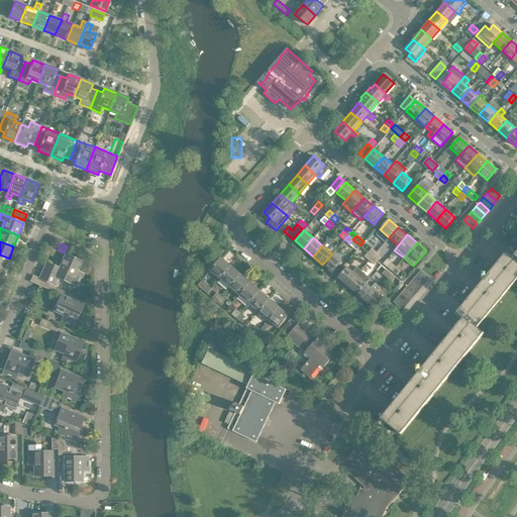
[(372,248),(368,252),(373,256),(377,252),(372,248)]
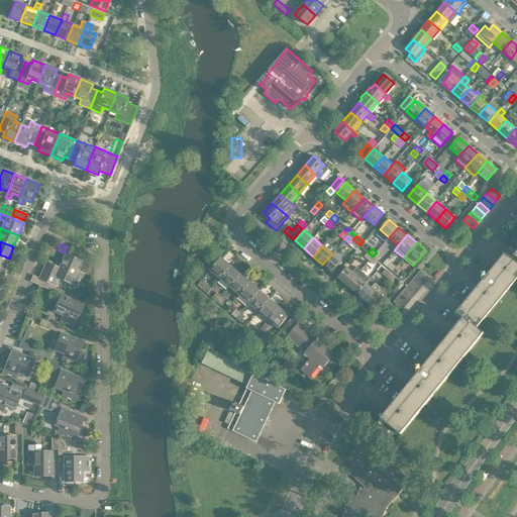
[(457,313),(477,328),(516,279),(516,255),(509,249),(489,275),(486,272),(482,273),(484,281),(457,313)]
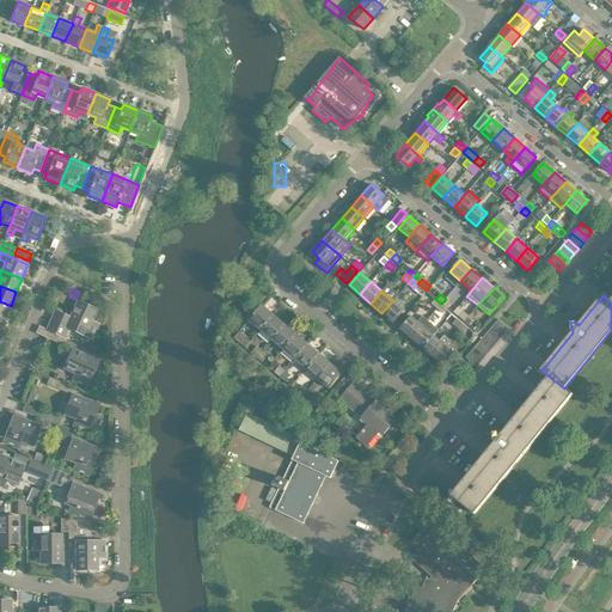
[(432,304),(436,308),(441,304),(435,299),(432,304)]
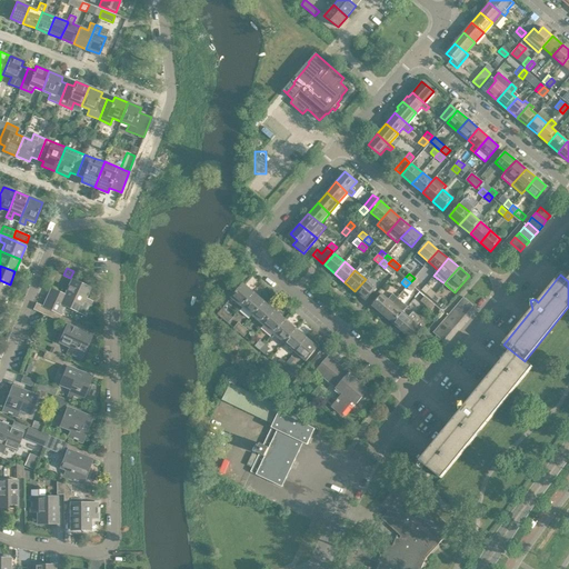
[(415,278),(410,282),(416,287),(419,282),(415,278)]
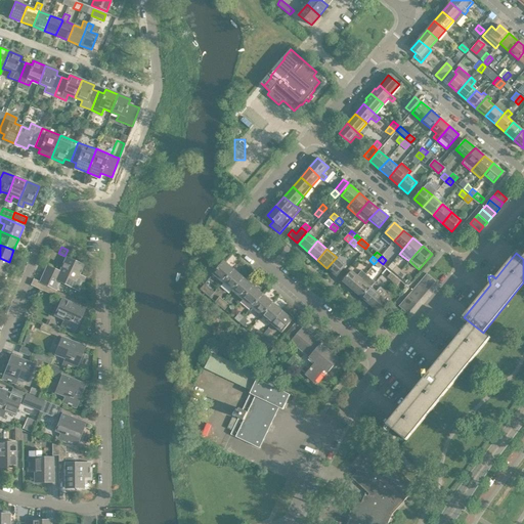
[(337,257),(326,268),(337,276),(346,265),(337,257)]
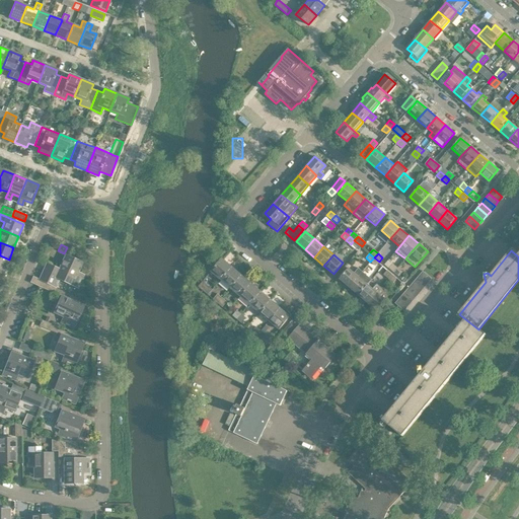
[(0,270),(4,272),(9,260),(0,255),(0,270)]
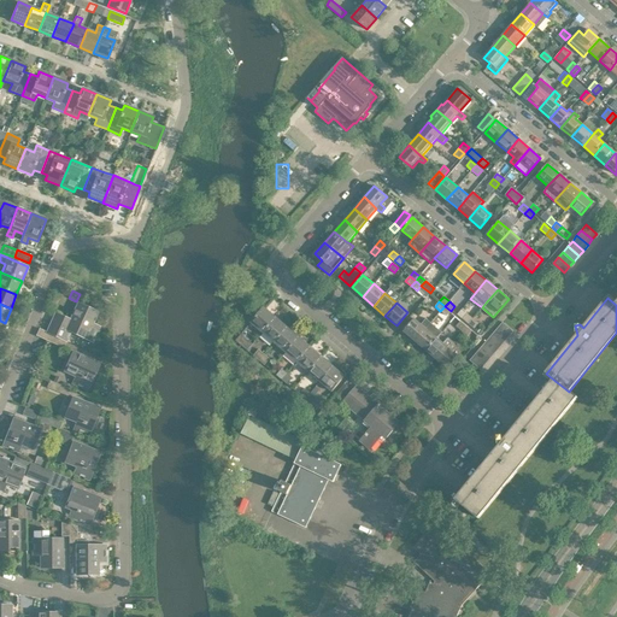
[(39,329),(36,335),(46,340),(51,342),(63,348),(65,344),(66,340),(70,331),(92,342),(99,327),(92,324),(98,312),(77,304),(72,316),(70,315),(69,319),(56,313),(47,331),(39,328),(39,329)]
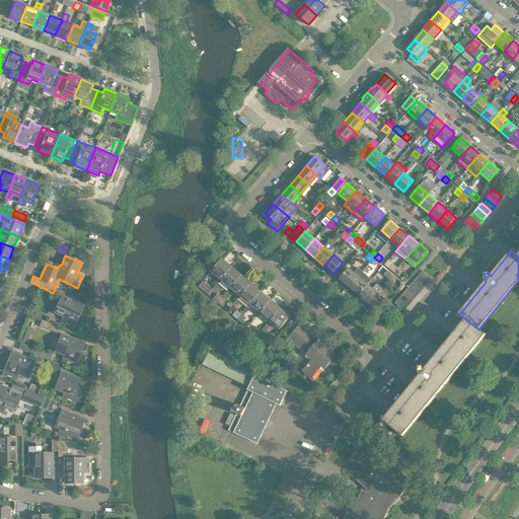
[(374,257),(370,262),(375,266),(379,262),(374,257)]
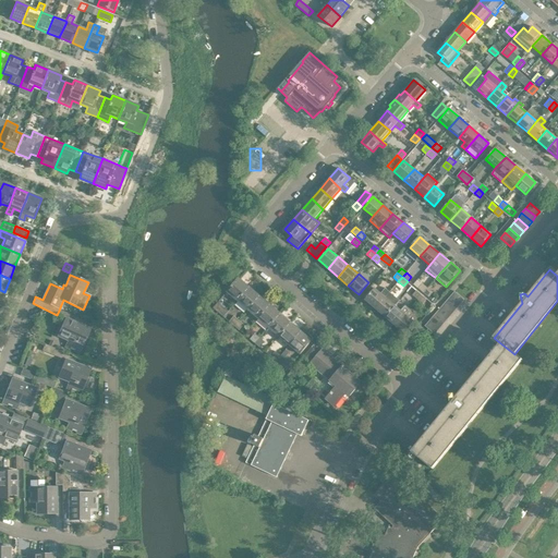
[(227,291),(238,301),(249,287),(239,278),(227,291)]
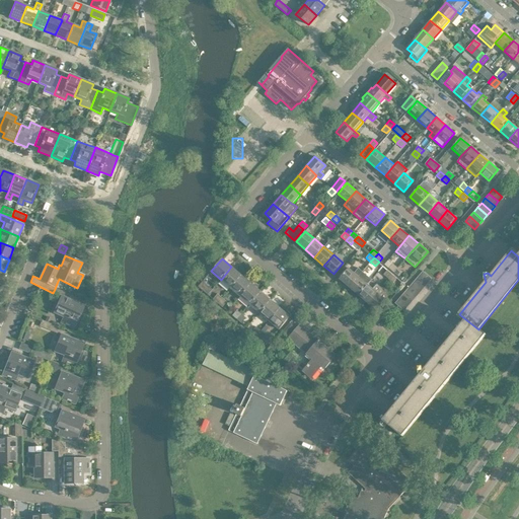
[(388,268),(393,272),(397,268),(392,264),(388,268)]
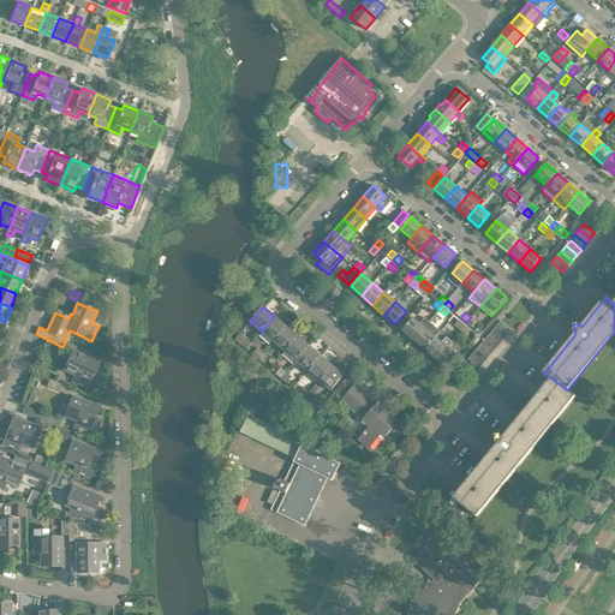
[(262,332),(273,341),(286,326),(274,316),(262,332)]
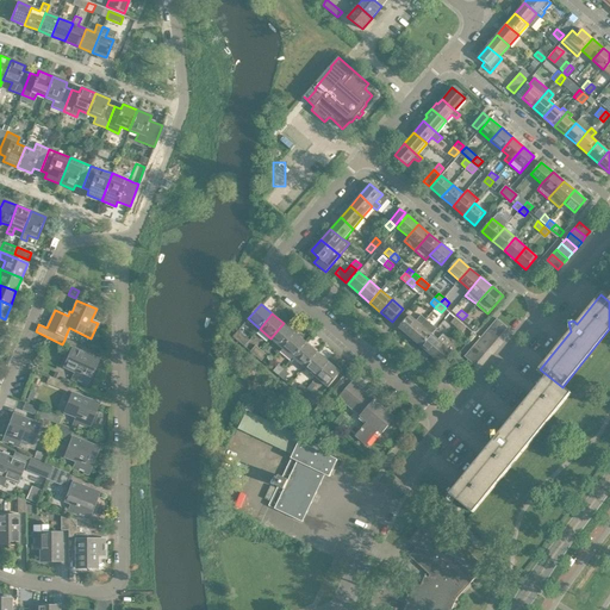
[(405,334),(410,337),(425,319),(421,315),(416,321),(410,315),(397,330),(404,335),(405,334)]
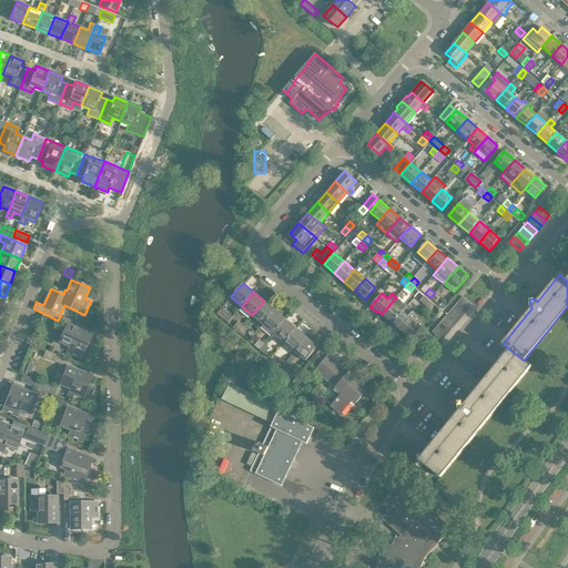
[(435,293),(430,297),(436,302),(440,297),(435,293)]
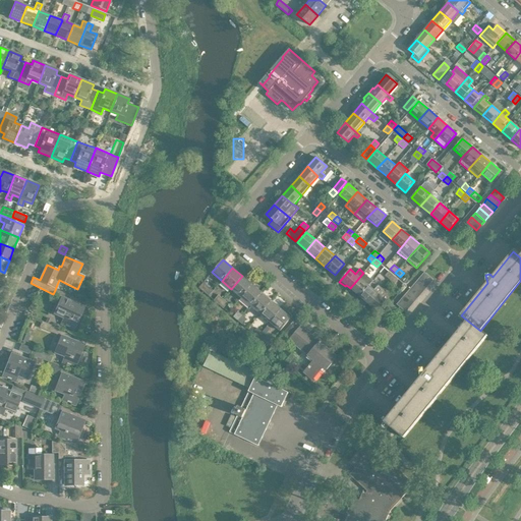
[(385,276),(390,280),(394,275),(389,271),(385,276)]
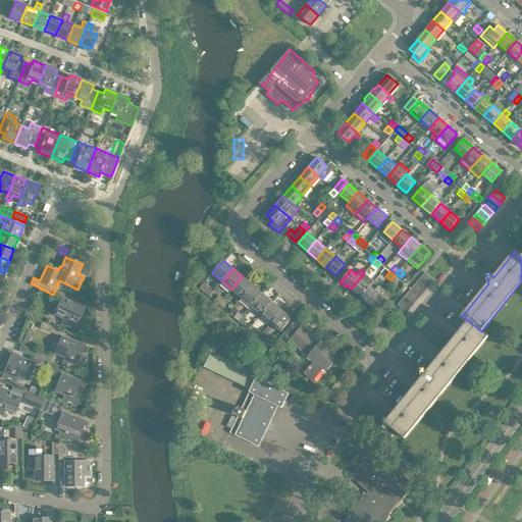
[(425,272),(421,277),(430,285),(434,280),(425,272)]
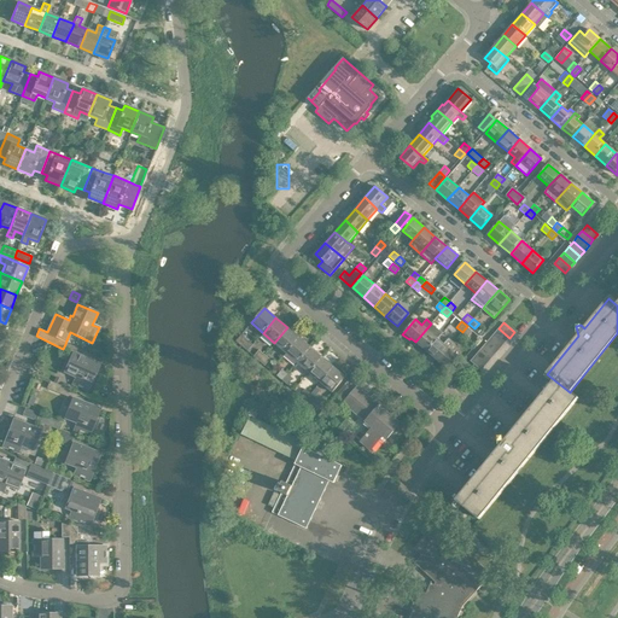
[(415,342),(426,351),(437,338),(431,333),(436,327),(431,324),(415,342)]
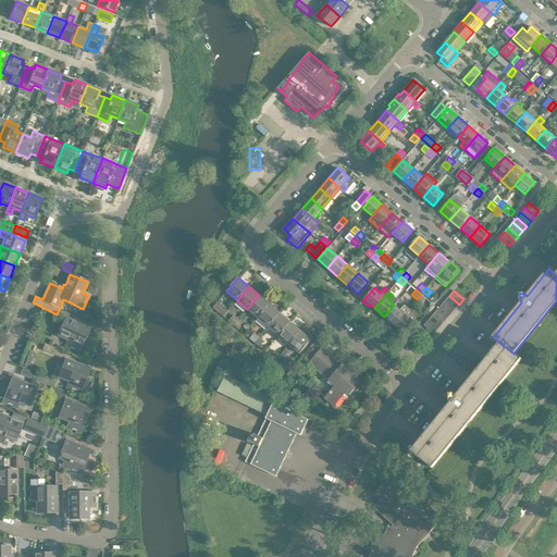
[(421,294),(417,299),(422,304),(425,298),(421,294)]
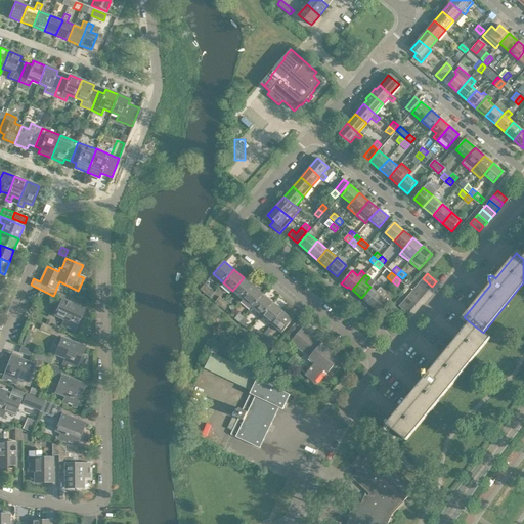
[(232,291),(243,299),(254,286),(244,277),(232,291)]
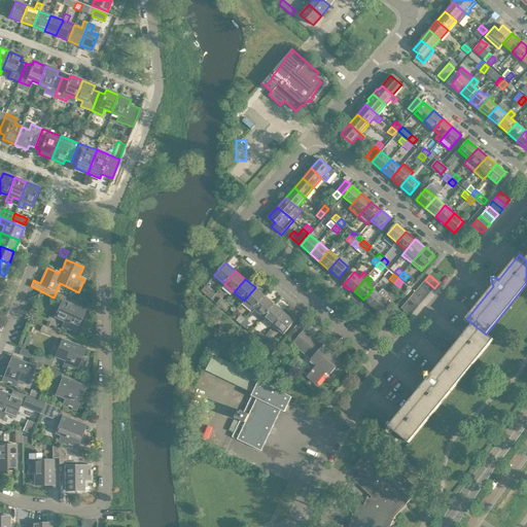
[(425,280),(421,284),(430,292),(434,288),(425,280)]
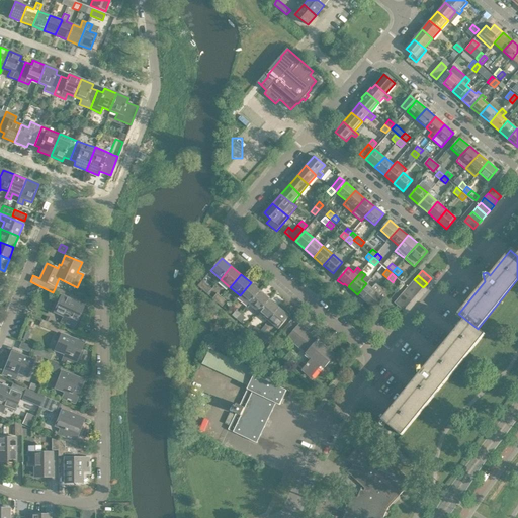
[(414,279),(410,284),(419,292),(423,287),(414,279)]
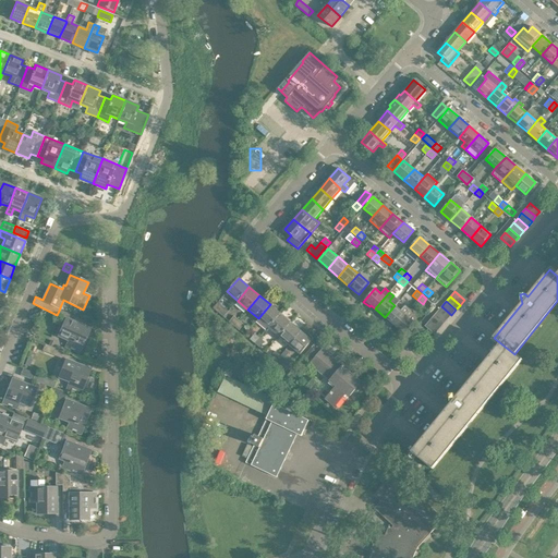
[(213,307),(218,312),(223,306),(218,302),(213,307)]
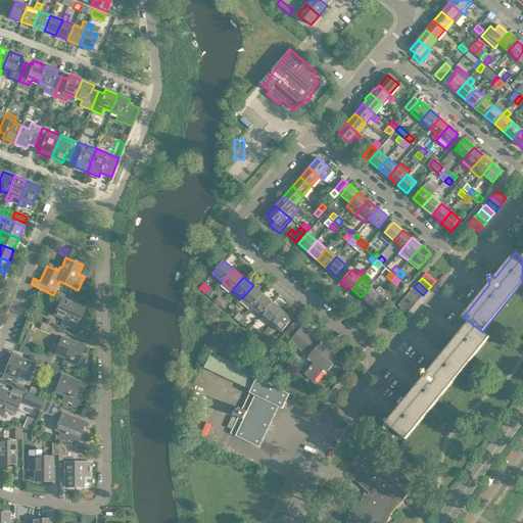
[(242,298),(251,306),(263,293),(253,285),(242,298)]
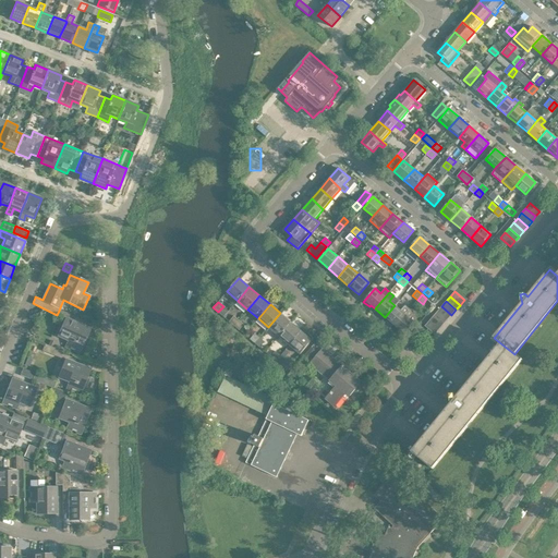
[(385,317),(395,326),(410,308),(405,305),(400,310),(395,305),(385,317)]
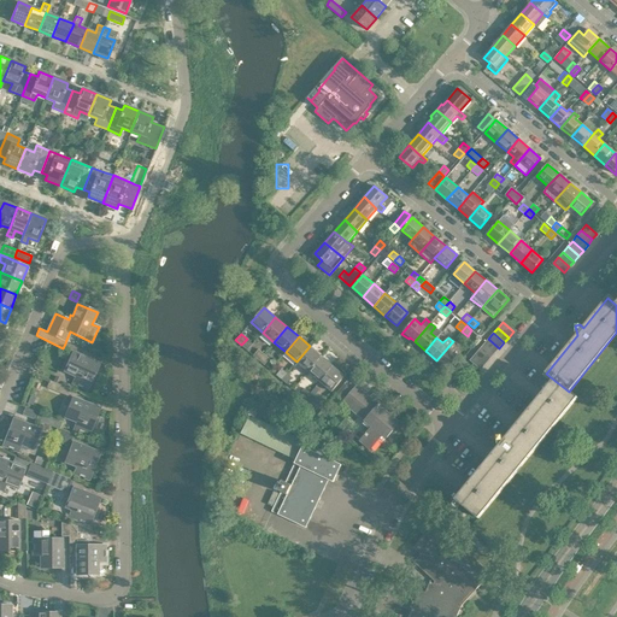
[(247,339),(241,345),(246,350),(252,344),(247,339)]
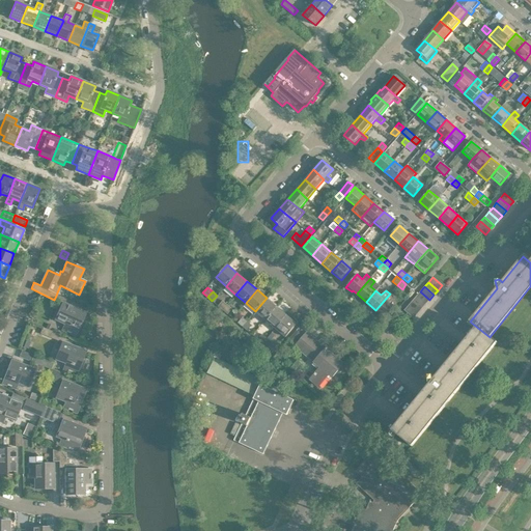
[(420,291),(416,296),(425,304),(429,300),(420,291)]
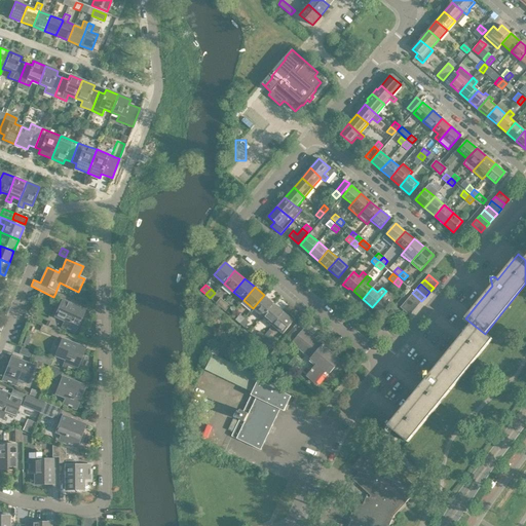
[(386,291),(372,307),(382,315),(391,304),(386,299),(390,295),(386,291)]
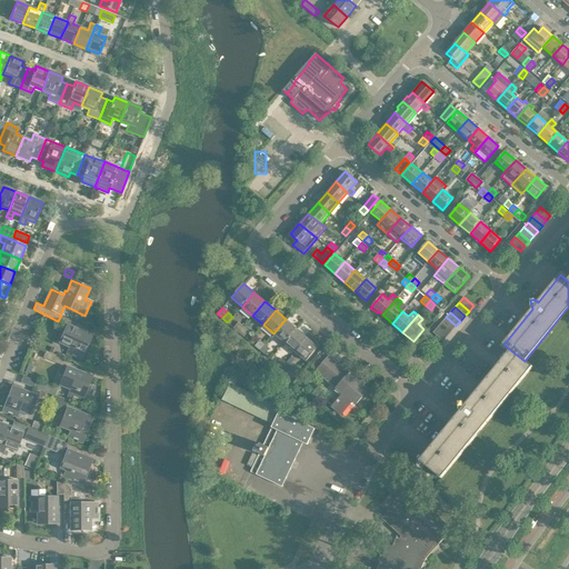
[(446,317),(441,322),(451,331),(456,326),(446,317)]
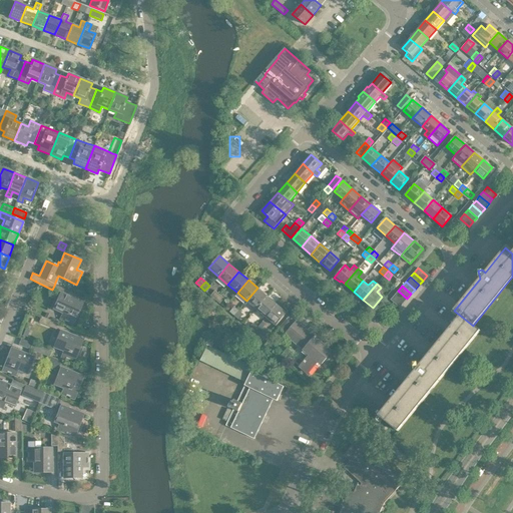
[(246,301),(257,309),(268,297),(258,288),(246,301)]
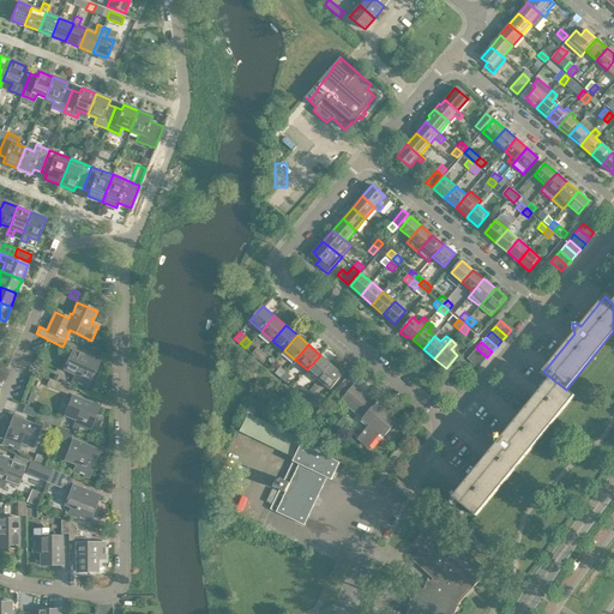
[(252,354),(258,359),(263,351),(257,348),(252,354)]
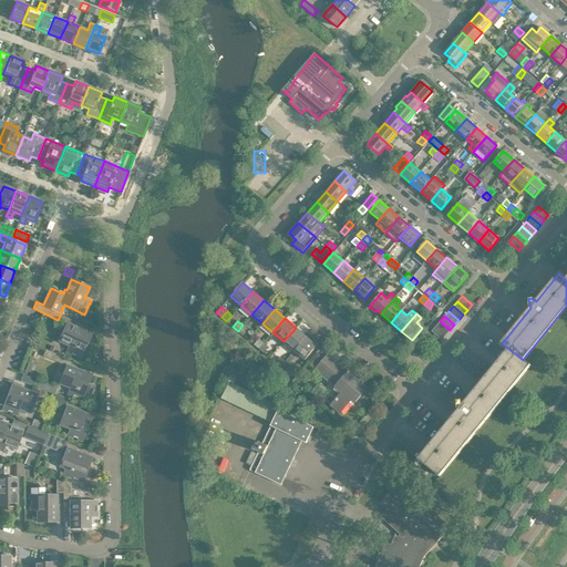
[(440,321),(435,326),(446,334),(450,330),(440,321)]
